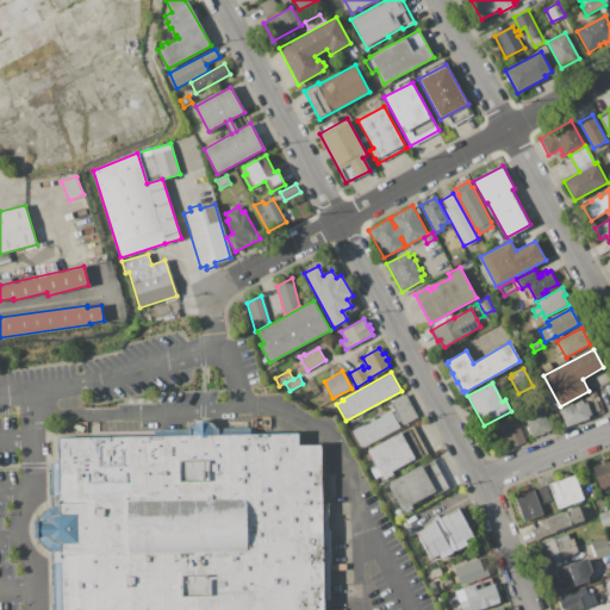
[(391,402),(405,394),(418,417),(403,425),(400,421),(398,422),(393,412),(394,411),(391,402)]
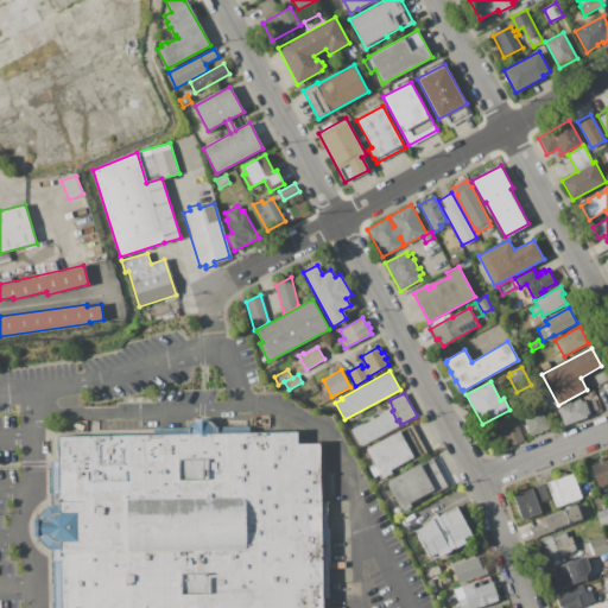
[(558,407),(581,399),(582,403),(586,401),(590,413),(587,415),(588,417),(564,425),(558,407)]
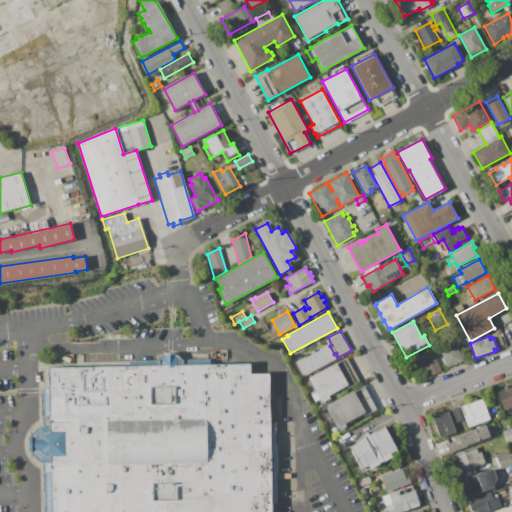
[(440,351),(447,348),(446,345),(455,342),(460,354),(462,353),(464,358),(462,359),(463,361),(447,367),(440,351)]
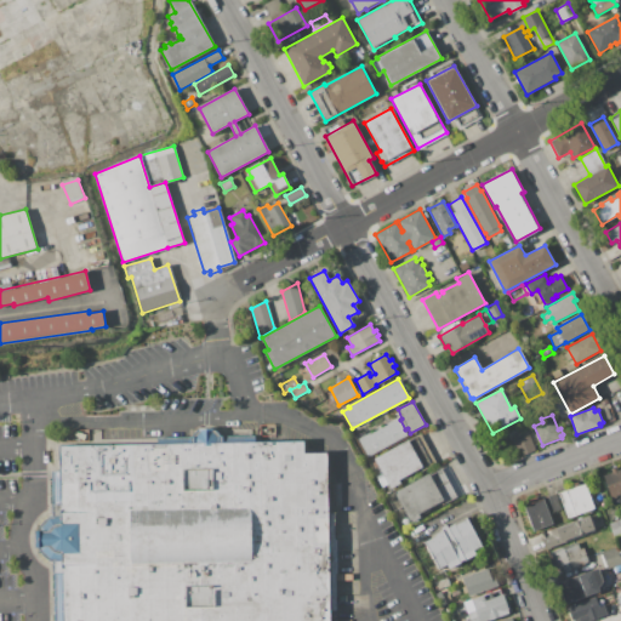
[(358,439),(369,433),(370,433),(387,425),(386,423),(398,417),(408,434),(368,456),(358,439)]
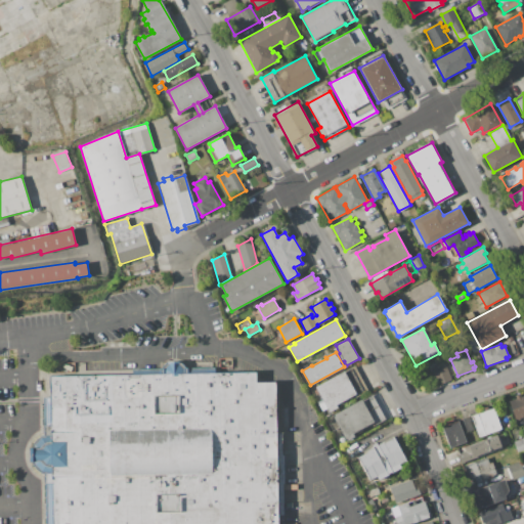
[(45,523),(44,474),(38,472),(33,467),(30,462),(29,454),(30,447),(33,442),(38,437),(44,434),(43,396),(49,396),(49,376),(133,374),(133,368),(162,368),(169,360),(174,360),(178,360),(186,367),(216,367),(216,373),(218,373),(255,372),(256,382),(274,382),(275,408),(275,432),(281,432),(281,454),(282,454),(282,484),(281,484),(281,515),(277,515),(277,523),(45,523)]
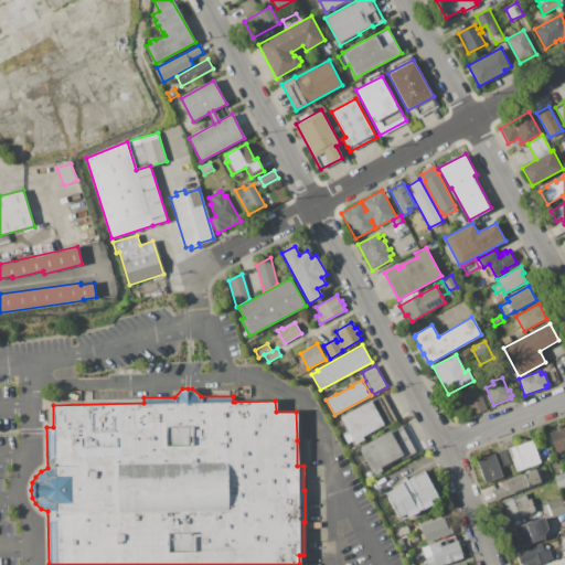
[(465,400),(473,396),(472,393),(479,391),(487,409),(471,416),(465,400)]
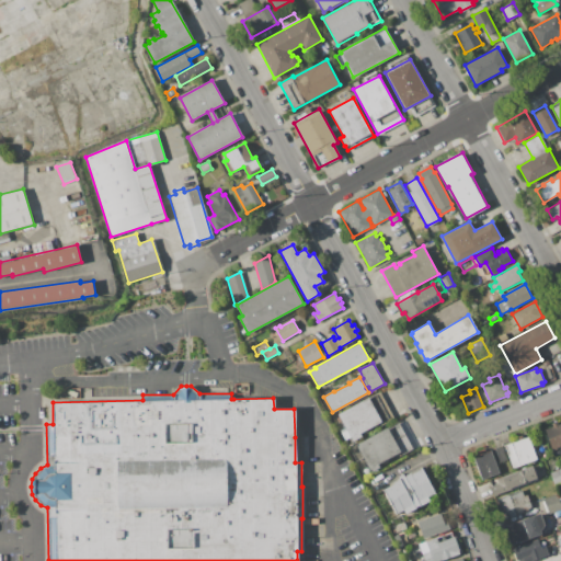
[(338,413),(379,391),(395,419),(380,426),(379,423),(361,434),(362,436),(353,441),(351,437),(345,441),(340,431),(345,427),(338,413)]
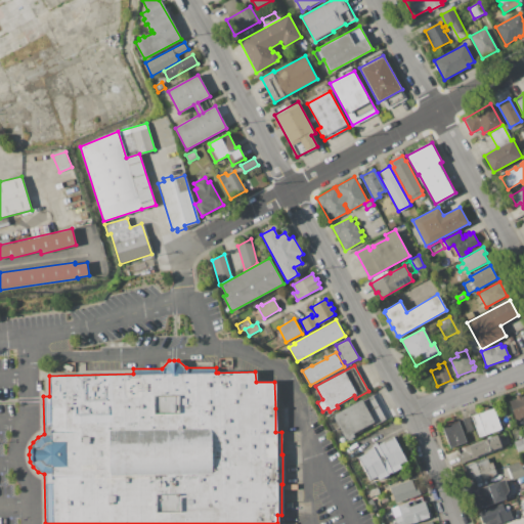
[(509,401),(516,398),(515,395),(520,393),(521,396),(523,395),(523,416),(516,419),(514,415),(511,416),(508,406),(511,405),(509,401)]
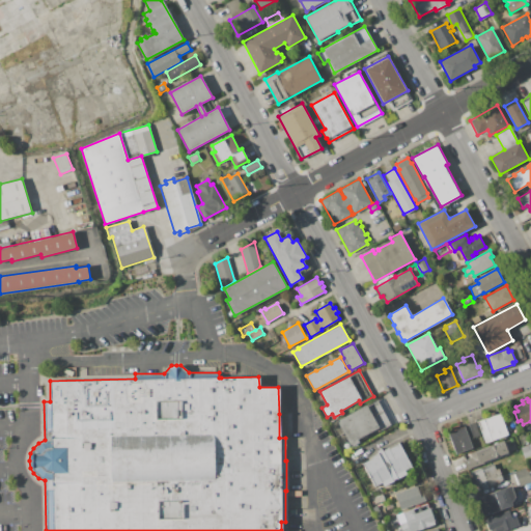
[(336,421),(376,399),(391,425),(351,447),(336,421)]
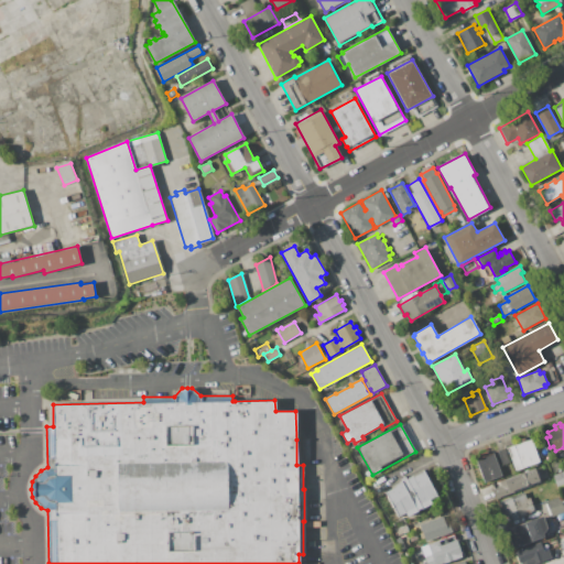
[(507,447),(531,438),(540,463),(516,472),(507,447)]
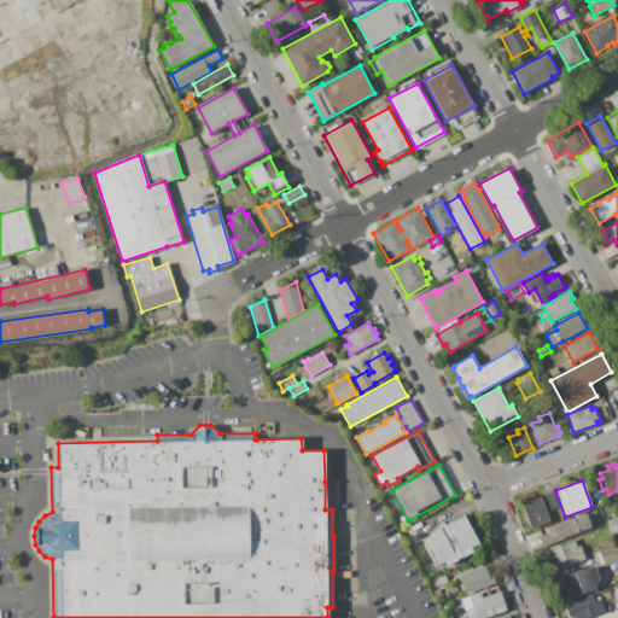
[(520,503),(553,491),(558,506),(547,511),(552,523),(530,530),(520,503)]
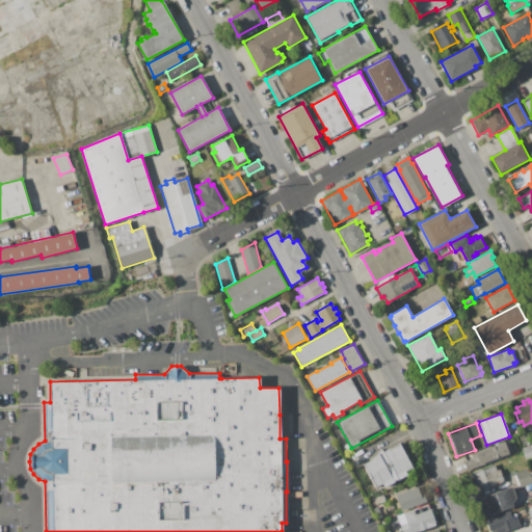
[(476,452),(479,451),(479,452),(505,443),(510,455),(481,466),(476,452)]
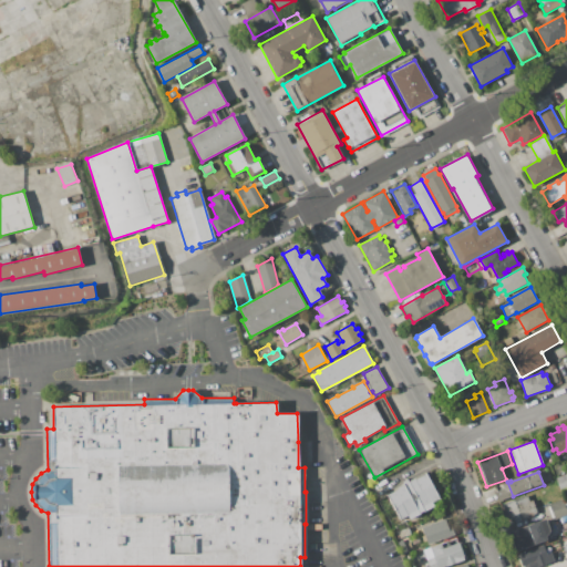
[(556,477),(566,472),(566,487),(560,491),(556,477)]
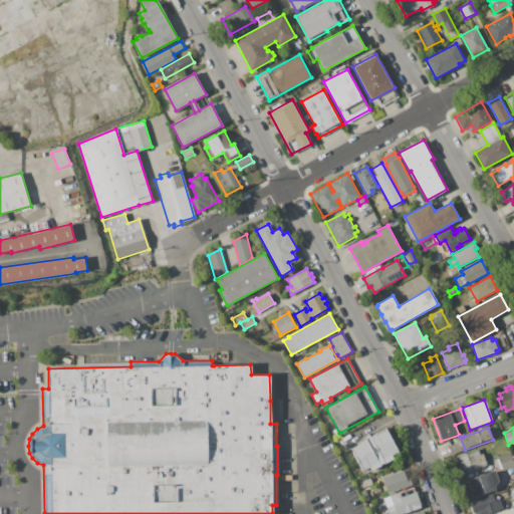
[(350,449),(360,443),(359,442),(365,439),(364,437),(369,434),(370,436),(375,434),(376,435),(387,429),(401,455),(384,464),(384,463),(380,465),(380,466),(371,471),(369,468),(362,471),(350,449)]
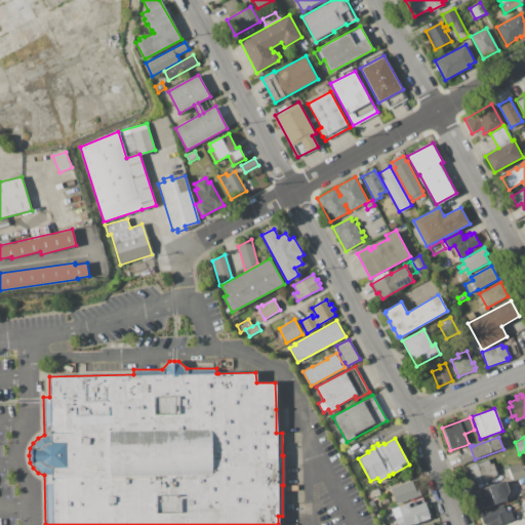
[(497,458),(503,456),(506,462),(499,465),(497,458)]
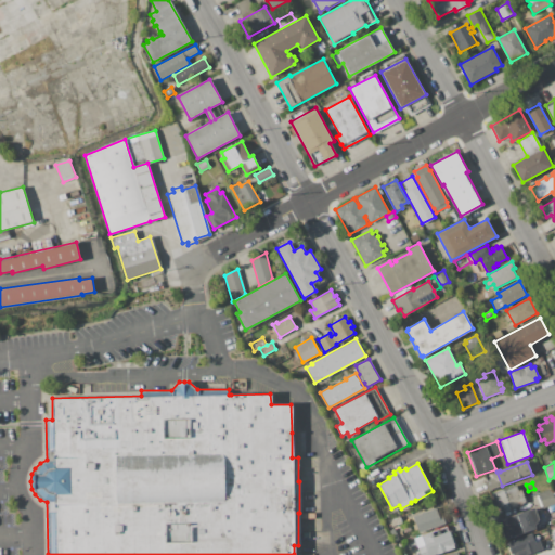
[(516,485),(518,490),(521,489),(526,502),(523,503),(524,505),(502,513),(494,492),(516,485)]
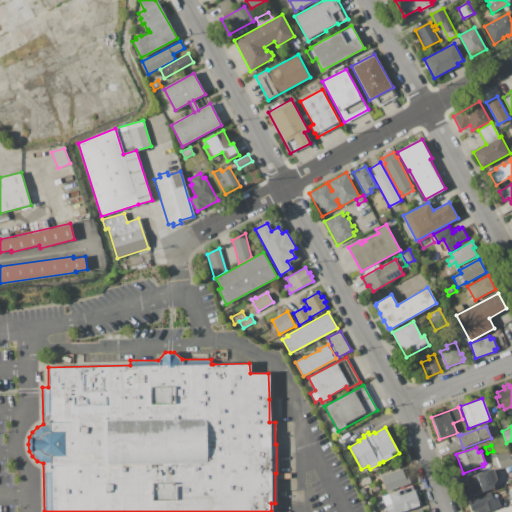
[(496,455),(508,451),(510,455),(511,461),(511,465),(501,470),(496,455)]
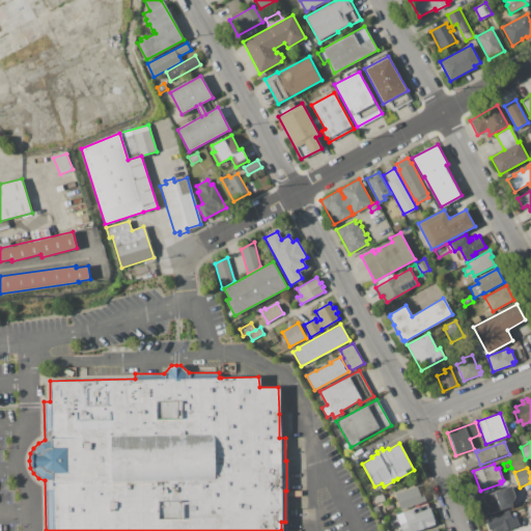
[(480,497),(512,484),(519,503),(487,514),(480,497)]
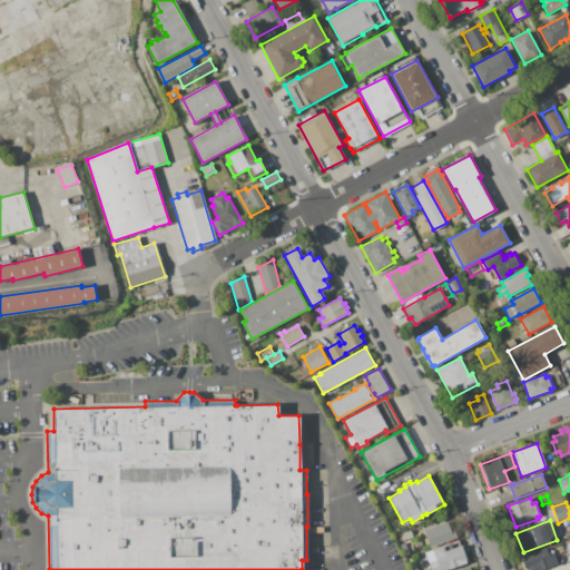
[(424,530),(449,521),(453,533),(455,532),(458,538),(431,548),(429,543),(426,544),(424,539),(428,538),(424,530)]
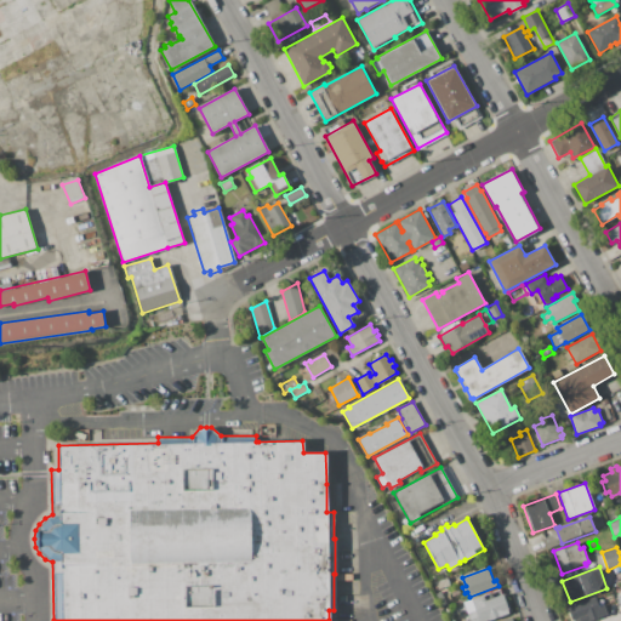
[(433,582),(446,577),(449,585),(436,590),(433,582)]
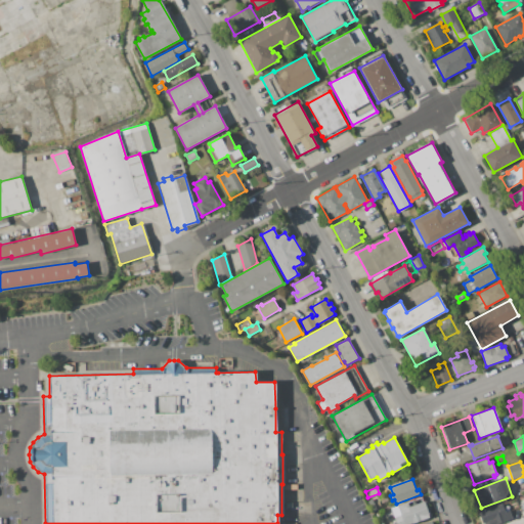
[(391,509),(407,503),(408,507),(425,501),(430,517),(409,523),(397,523),(395,518),(394,518),(391,509)]
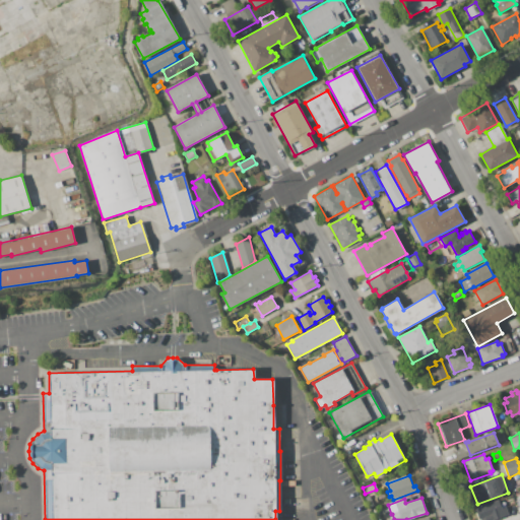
[(475,508),(499,500),(502,507),(506,506),(509,515),(495,519),(485,519),(484,517),(479,519),(475,508)]
